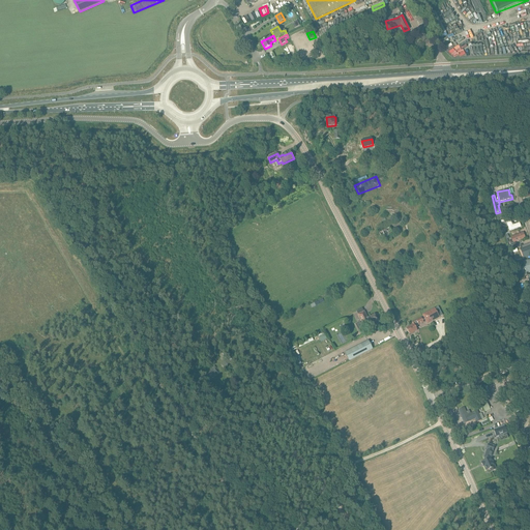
[(510,221),(506,223),(509,231),(521,227),(520,223),(512,226),(511,223),(510,221)]
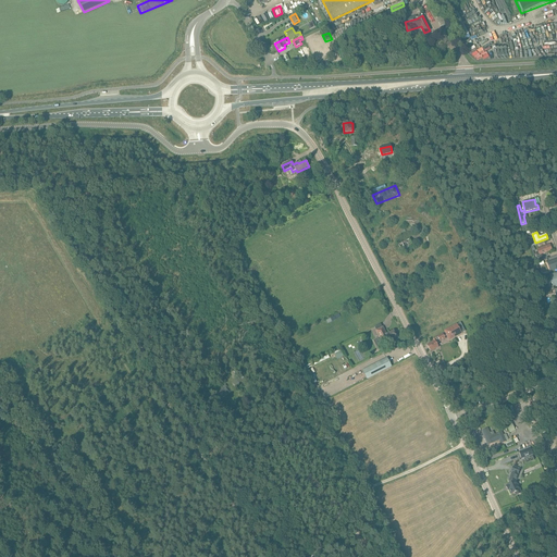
[(409,238),(398,244),(400,249),(412,244),(409,238)]
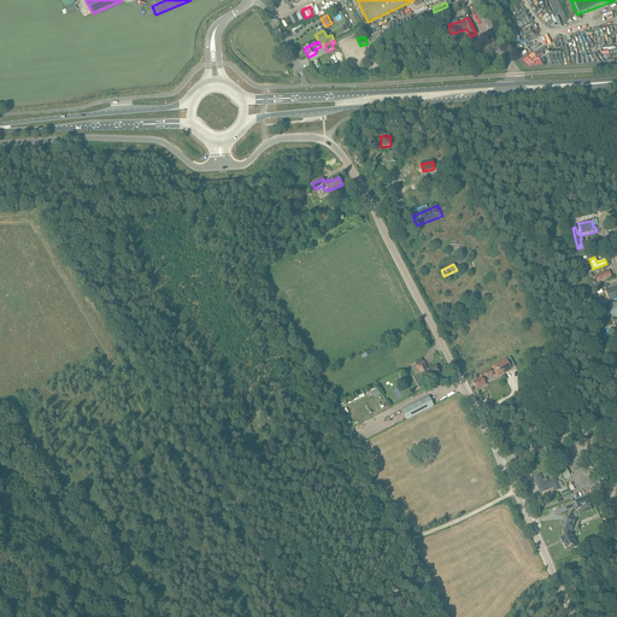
[(597,282),(611,277),(610,270),(595,275),(597,282)]
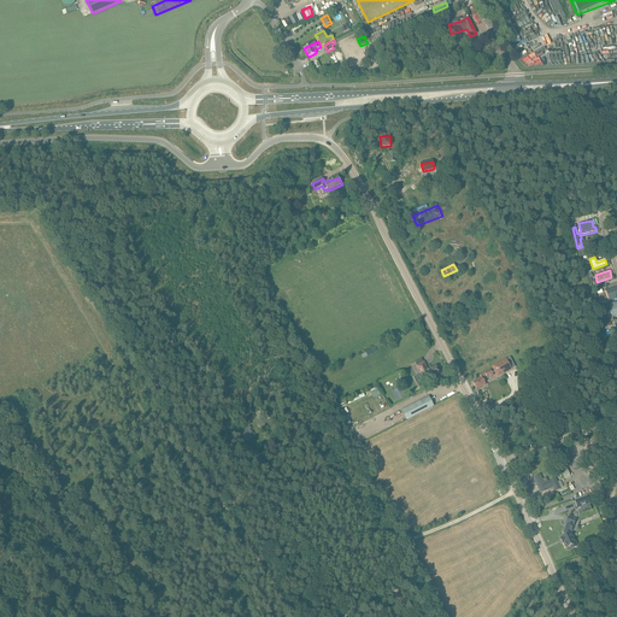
[(616,287),(606,292),(610,300),(616,297),(616,287)]
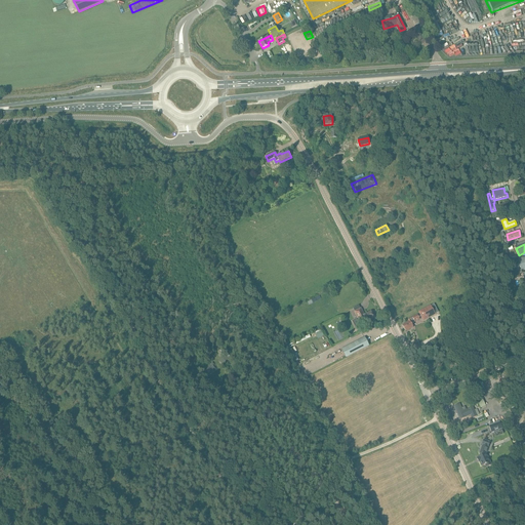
[(423,321),(436,315),(431,306),(418,312),(423,321)]
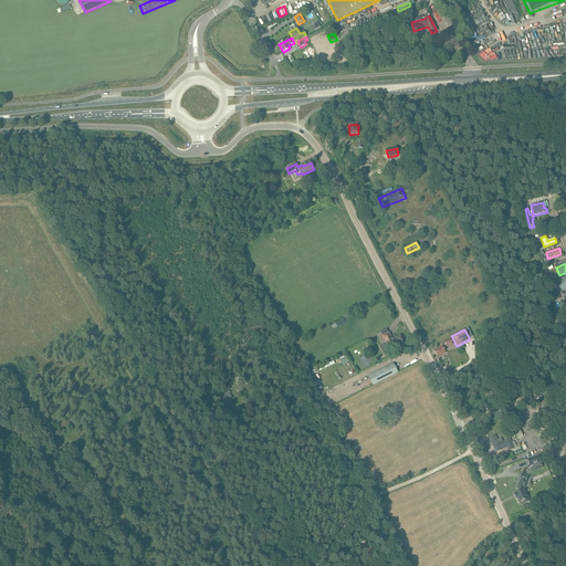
[(381,336),(386,344),(384,344),(387,350),(391,348),(398,345),(404,343),(400,336),(392,339),(389,333),(381,336)]
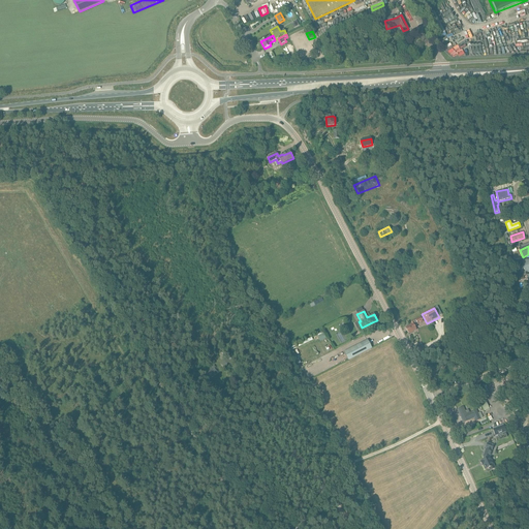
[(421,318),(419,319),(417,320),(416,319),(411,322),(412,324),(405,328),(409,334),(413,332),(416,330),(414,327),(422,322),(423,322),(421,318)]
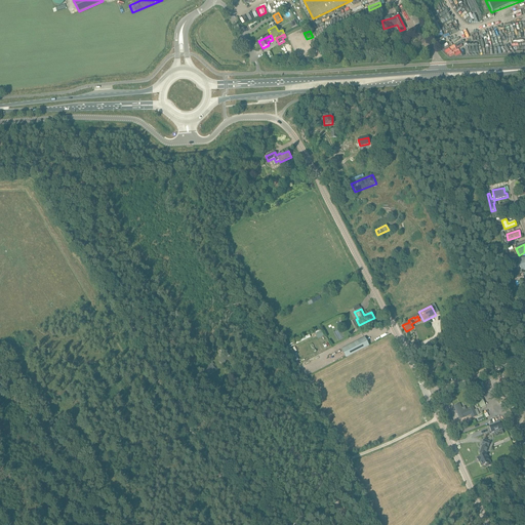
[(451,334),(452,336),(449,338),(451,342),(461,336),(459,332),(454,335),(453,332),(451,334)]
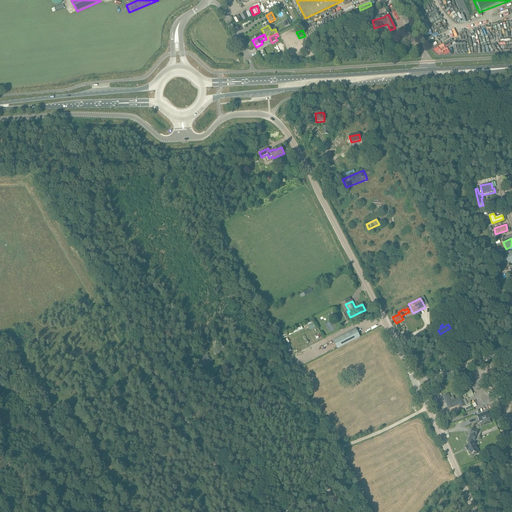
[(358,330),(335,341),(339,348),(361,337),(358,330)]
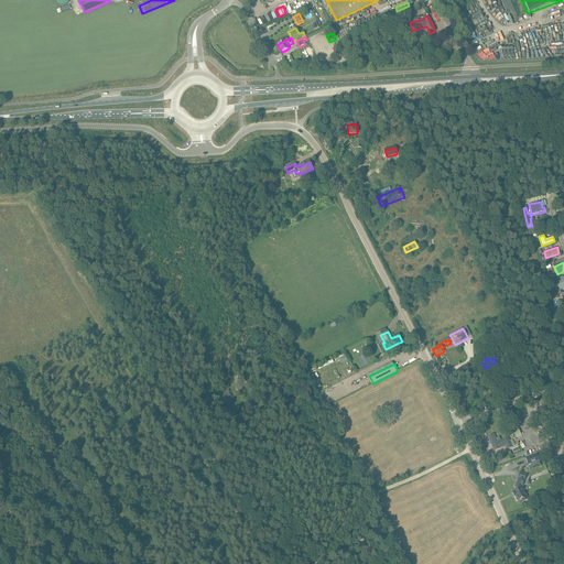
[(478,372),(473,364),(468,366),(472,371),(470,371),(473,376),(478,372)]
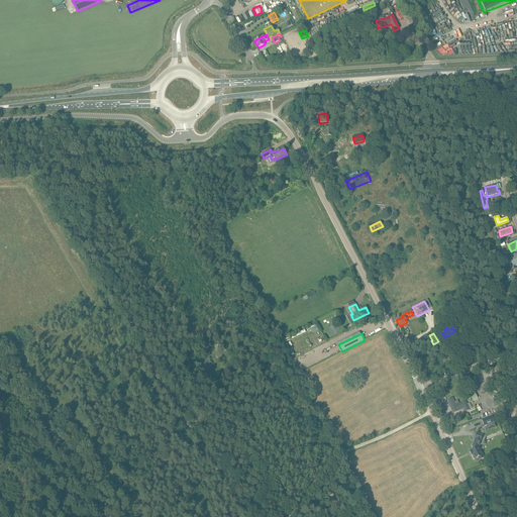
[(285,348),(288,357),(293,355),(290,346),(285,348)]
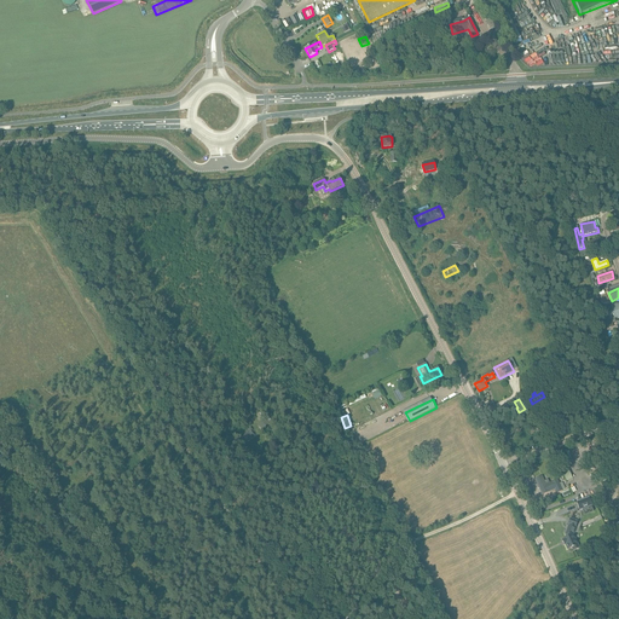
[(239,438),(243,443),(254,435),(250,432),(252,431),(250,428),(246,431),(247,433),(239,438)]
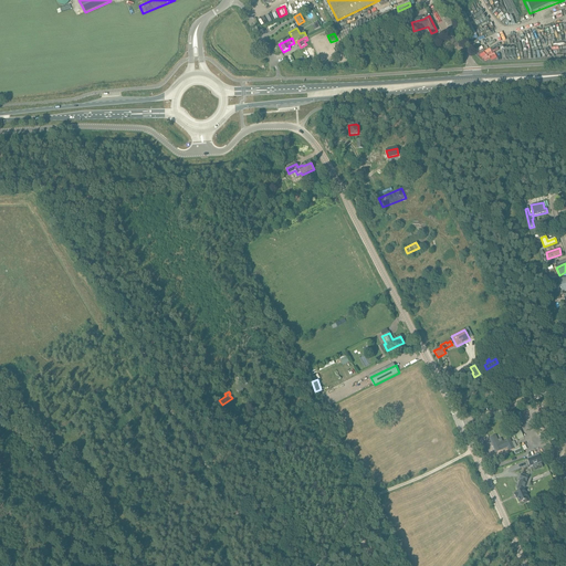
[(519,440),(524,437),(519,428),(513,430),(519,440)]
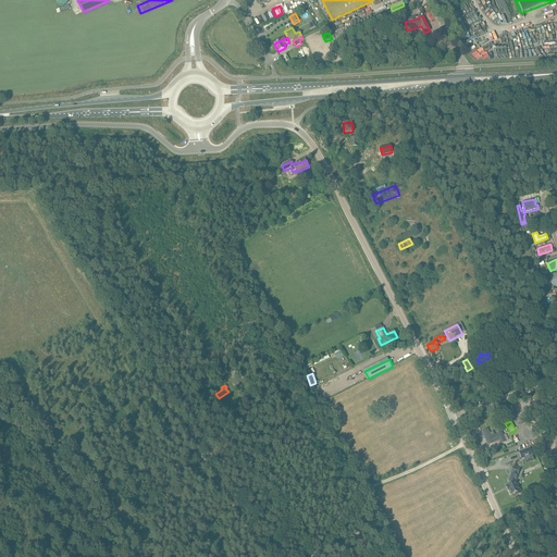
[(499,441),(500,444),(506,442),(502,432),(496,434),(497,436),(492,438),(487,429),(482,432),(489,445),(499,441)]
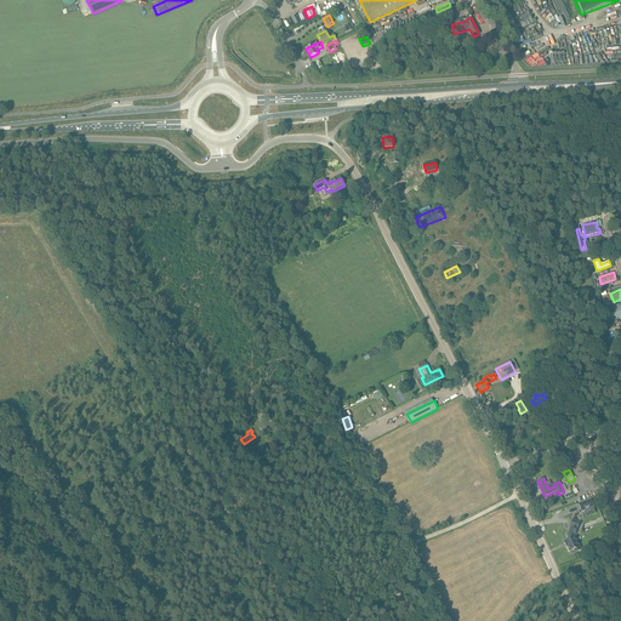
[(579,503),(581,512),(594,507),(591,499),(579,503)]
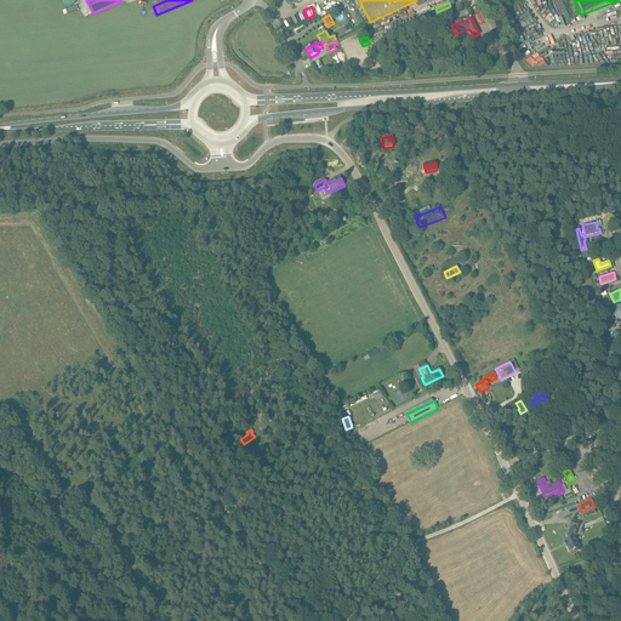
[(575,536),(580,523),(573,520),(570,525),(571,527),(568,536),(569,539),(565,541),(565,542),(564,542),(567,547),(568,546),(570,551),(574,550),(575,553),(581,550),(575,536)]
